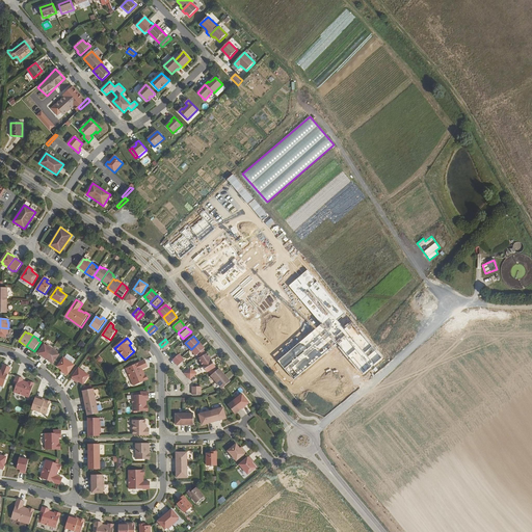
[(170,345),(167,342),(161,347),(164,350),(170,345)]
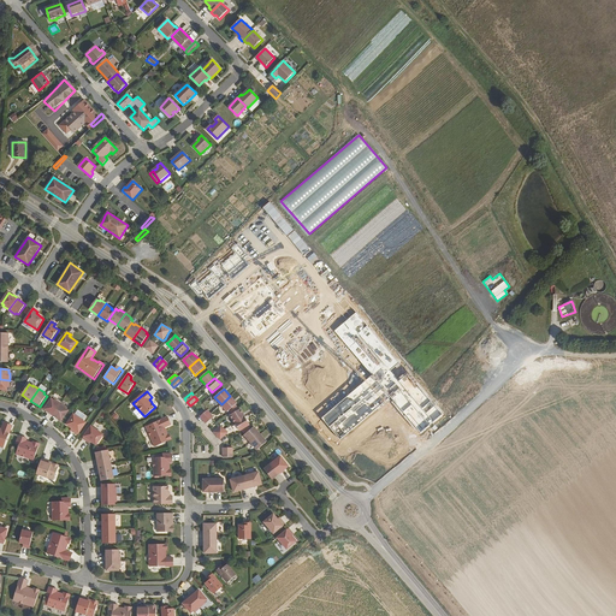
[(237,404),(230,396),(221,404),(227,412),(230,410),(236,406),(237,404)]
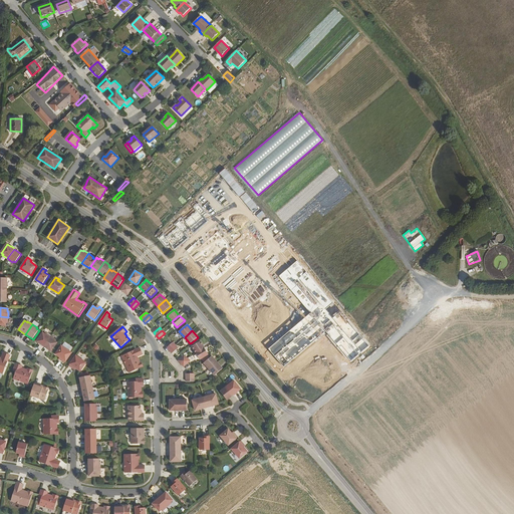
[(44,346),(51,336),(46,333),(45,334),(43,333),(37,341),(44,346)]
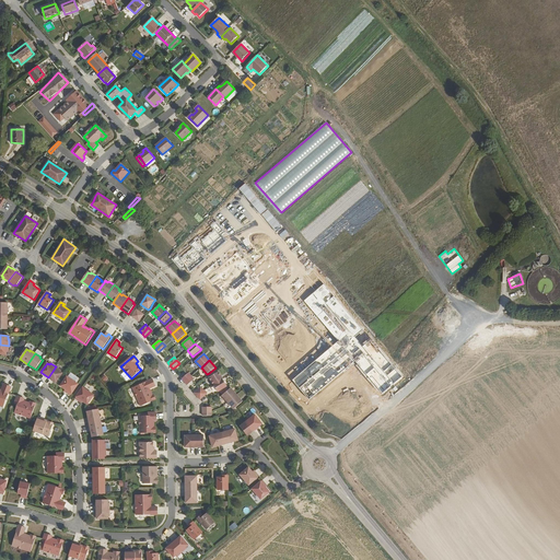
[(61,371),(56,366),(48,377),(56,383),(62,374),(60,372),(61,371)]
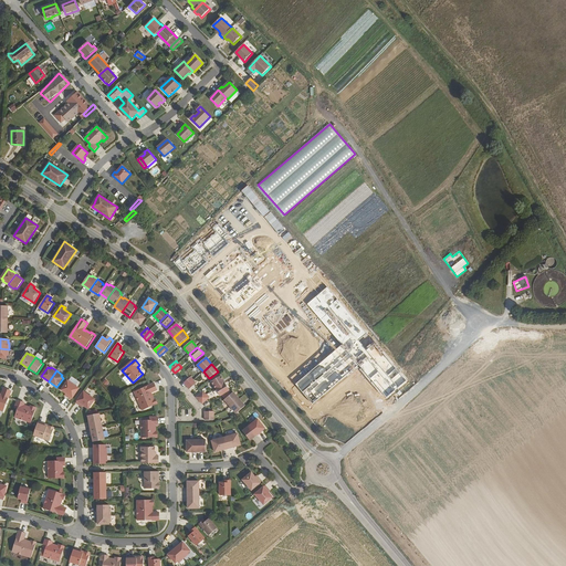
[(221,376),(220,377),(213,380),(211,381),(216,389),(226,384),(221,376)]
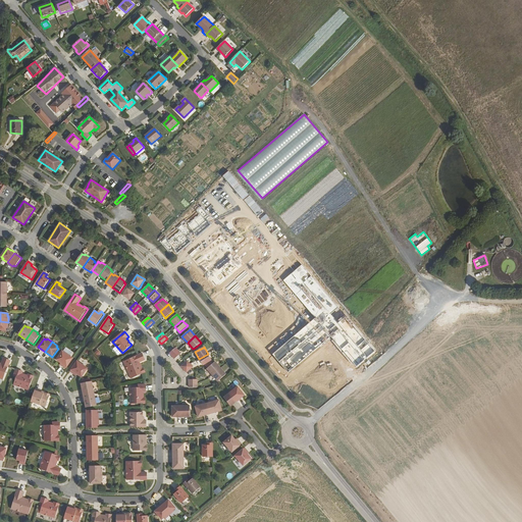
[(176,348),(169,354),(172,356),(178,351),(176,348)]
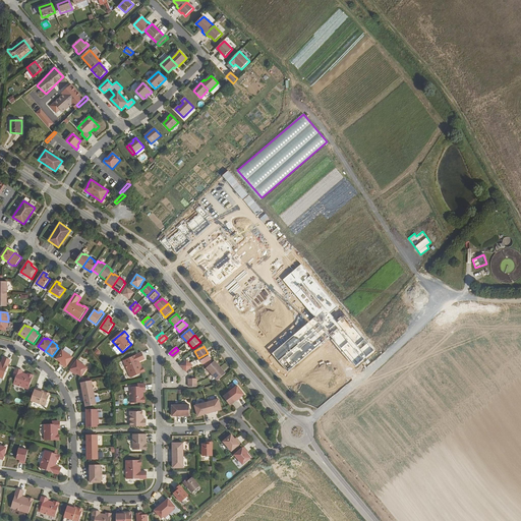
[(66,367),(73,357),(62,350),(57,359),(63,364),(62,365),(66,367)]
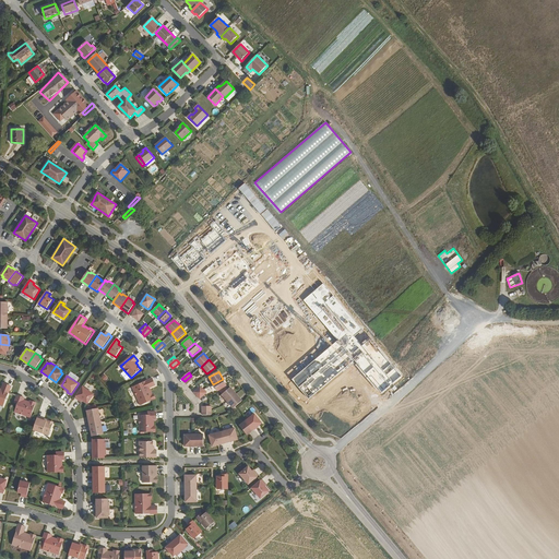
[(191,376),(185,381),(187,384),(193,379),(191,376)]
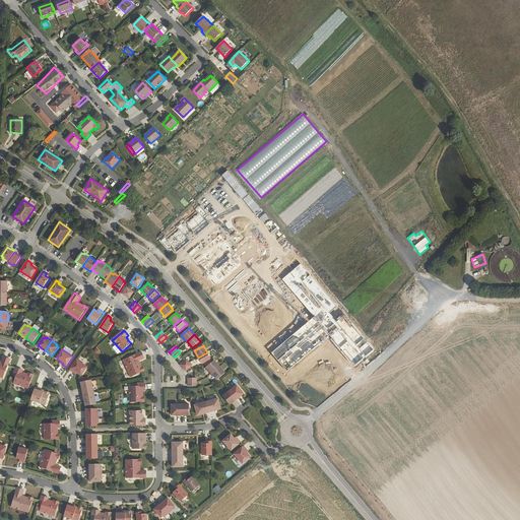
[(131,377),(145,371),(143,367),(142,368),(140,364),(139,364),(138,362),(144,359),(142,352),(124,361),(131,377)]
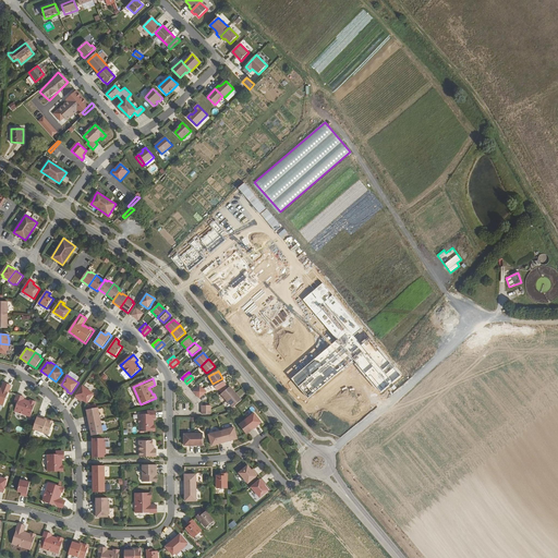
[(227,385),(222,378),(213,384),(217,390),(219,389),(225,386),(227,385)]
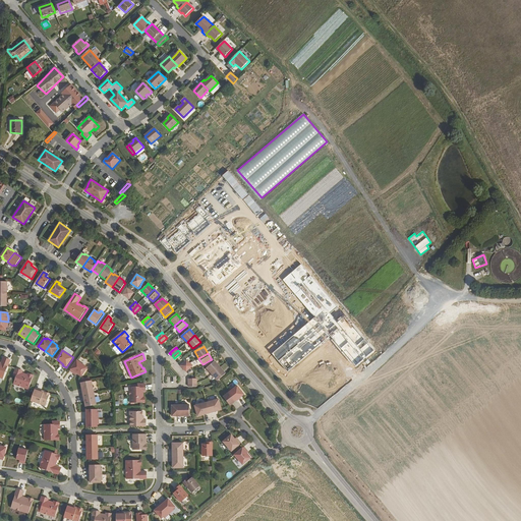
[(0,379),(4,380),(11,361),(4,358),(1,365),(0,364),(0,363),(0,362),(0,379)]
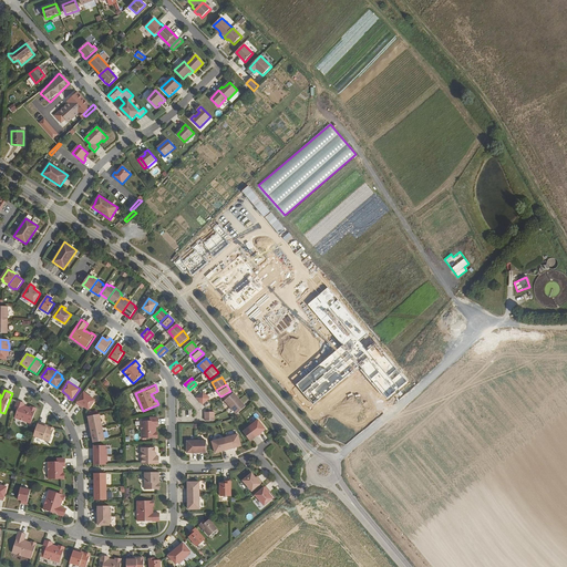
[(95,400),(84,392),(76,403),(80,406),(81,404),(89,410),(95,400)]
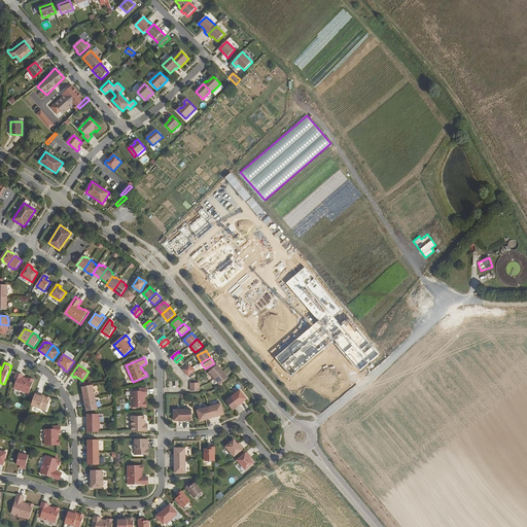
[(189,364),(183,371),(185,373),(191,367),(189,364)]
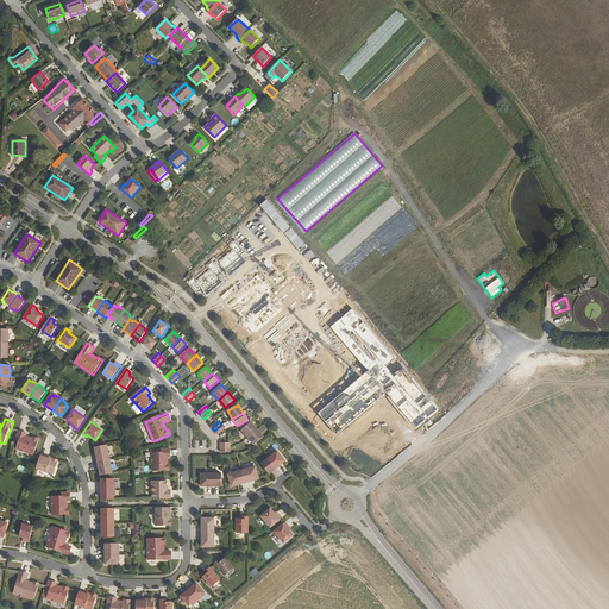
[(251,422),(248,425),(243,429),(242,431),(248,438),(257,429),(251,422)]
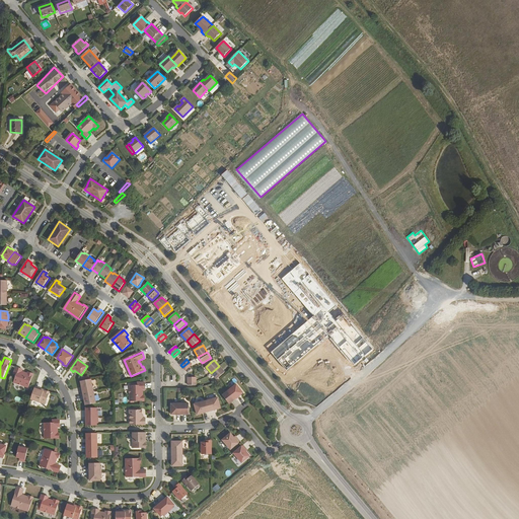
[(192,365),(189,362),(182,367),(186,370),(192,365)]
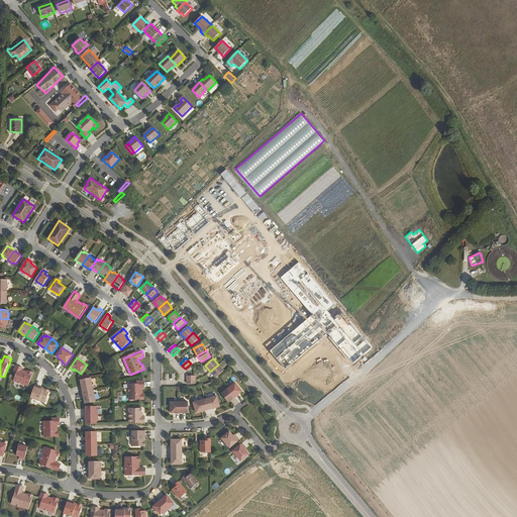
[(224,371),(218,365),(210,372),(216,378),(224,371)]
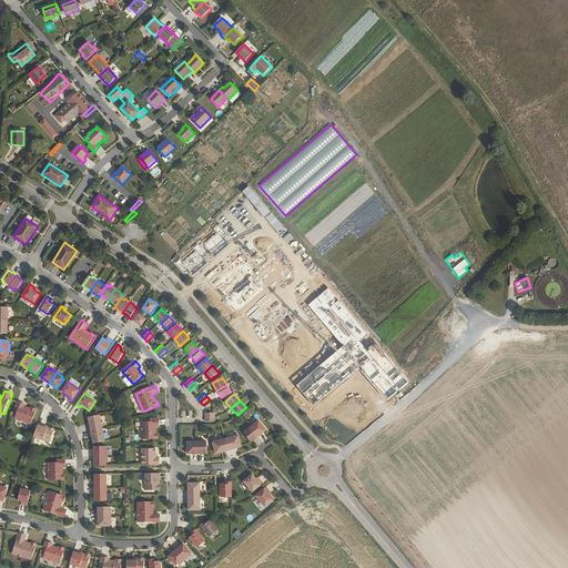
[(18,403),(14,411),(18,412),(14,419),(31,425),(37,411),(30,408),(30,409),(26,408),(26,409),(23,408),(24,405),(18,403)]
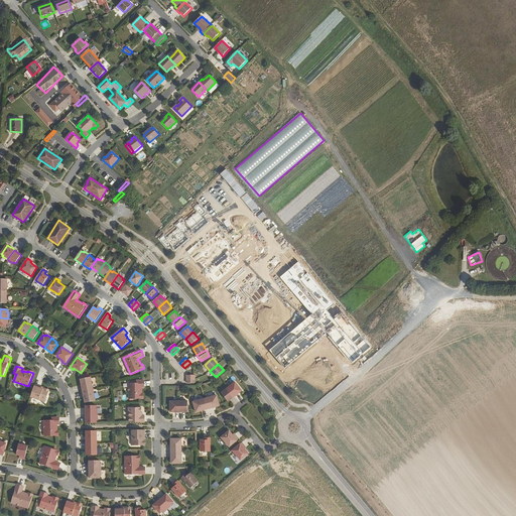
[(83,391),(93,389),(91,377),(80,379),(83,391)]
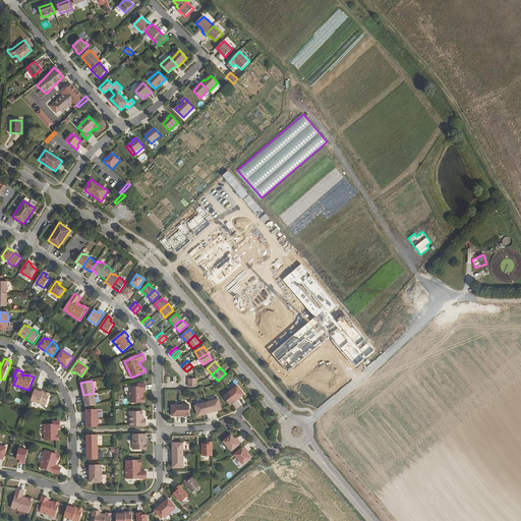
[(130,403),(146,403),(145,397),(143,397),(143,393),(142,393),(142,392),(146,392),(146,385),(138,385),(138,387),(130,388),(130,403)]
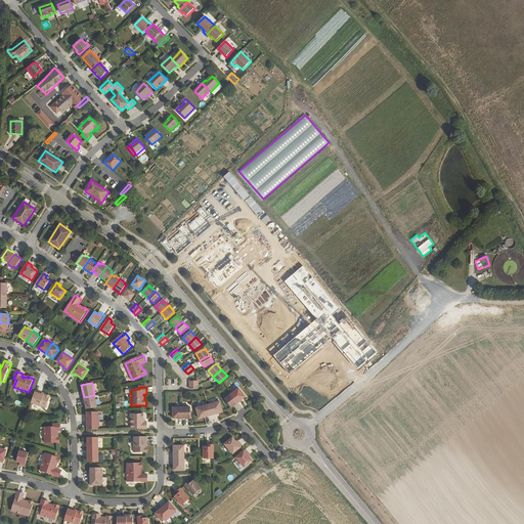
[(238,402),(238,403),(243,400),(242,400),(246,397),(238,389),(236,390),(235,389),(231,393),(238,402)]
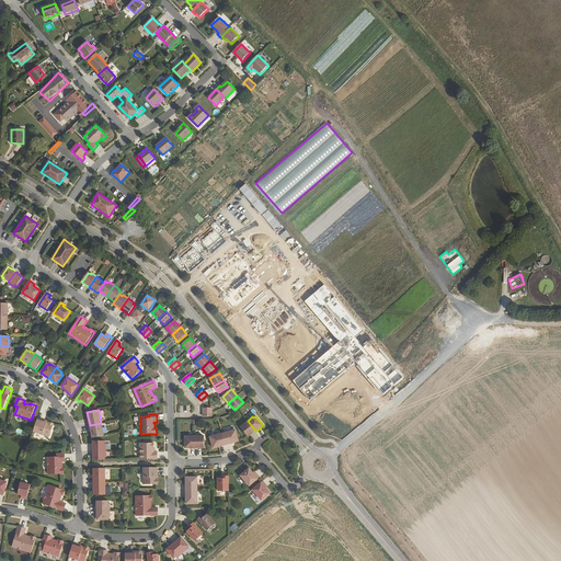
[(46,422),(37,420),(33,433),(48,439),(54,425),(48,423),(48,424),(46,423),(46,422)]
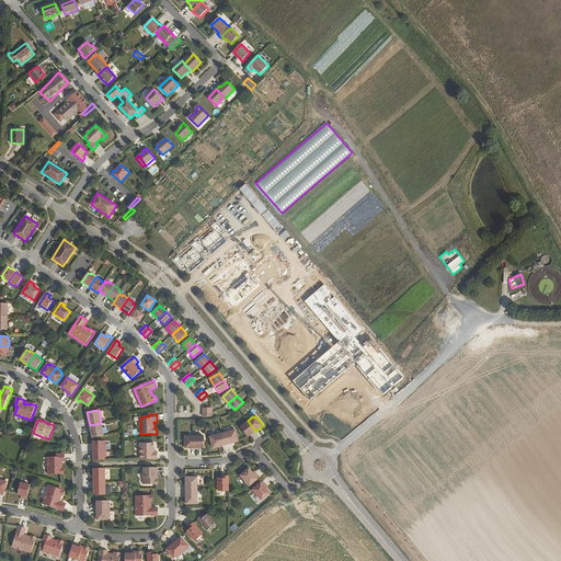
[(255,431),(248,421),(242,424),(243,425),(241,427),(248,436),(255,431)]
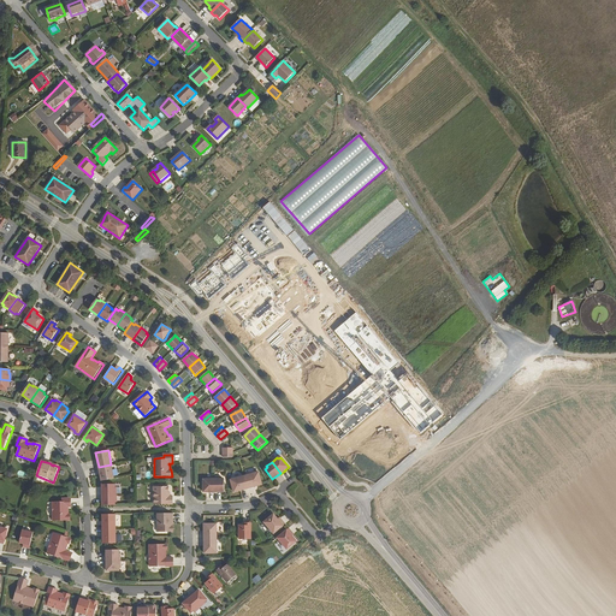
[(101,481),(114,479),(111,465),(99,467),(101,481)]
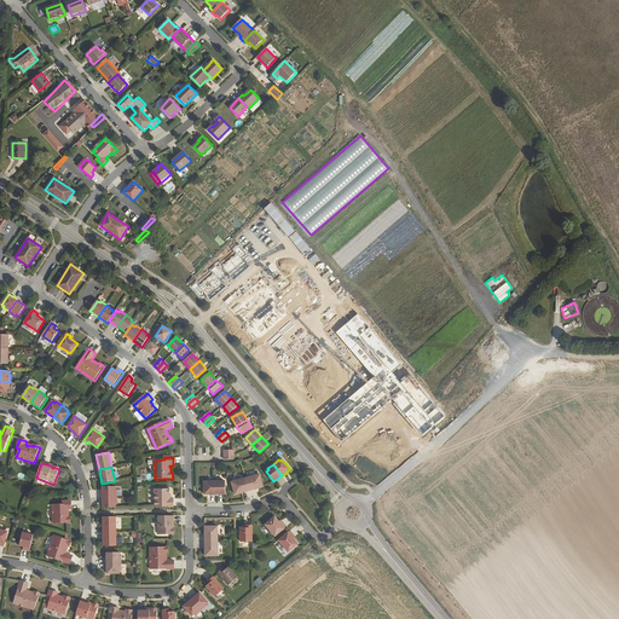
[(246,479),(249,491),(264,487),(260,475),(246,479)]
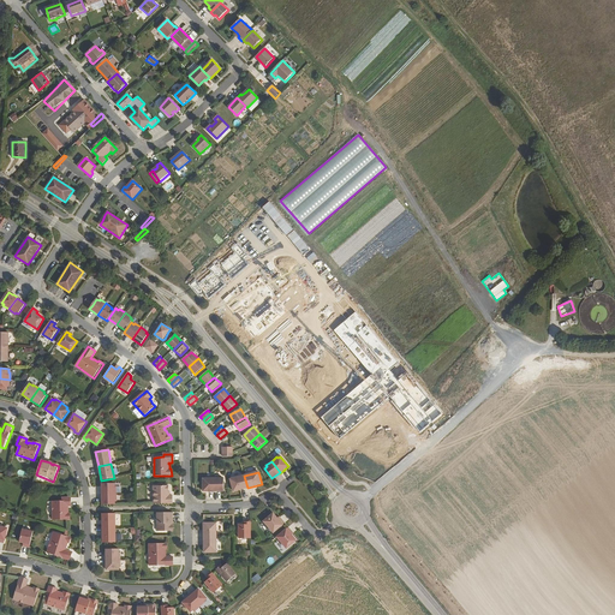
[(233,491),(248,488),(244,476),(231,479),(233,491)]
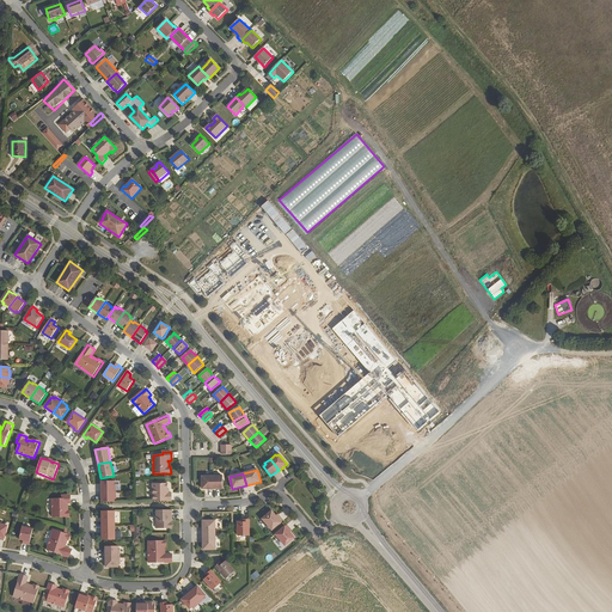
[(207,490),(213,490),(213,489),(213,475),(206,476),(206,477),(202,477),(202,489),(207,489),(207,490)]
